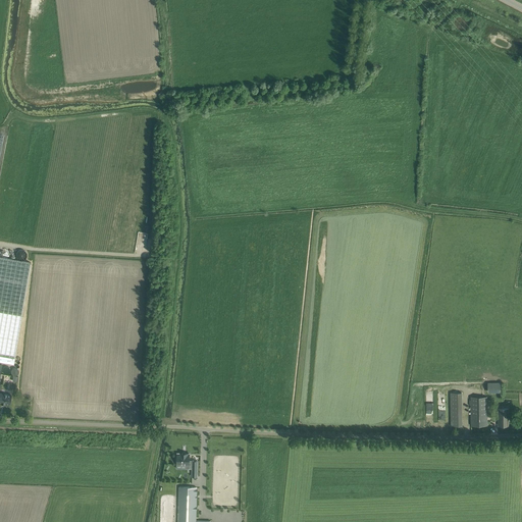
[(0,257),(0,361),(13,363),(31,263),(0,257)]
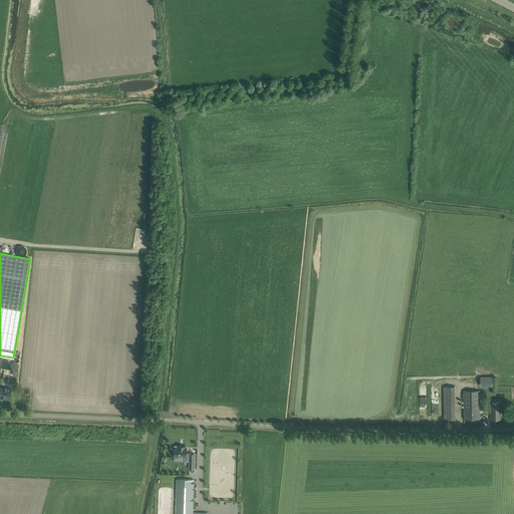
[(492,376),(480,376),(480,384),(492,384),(492,376)]
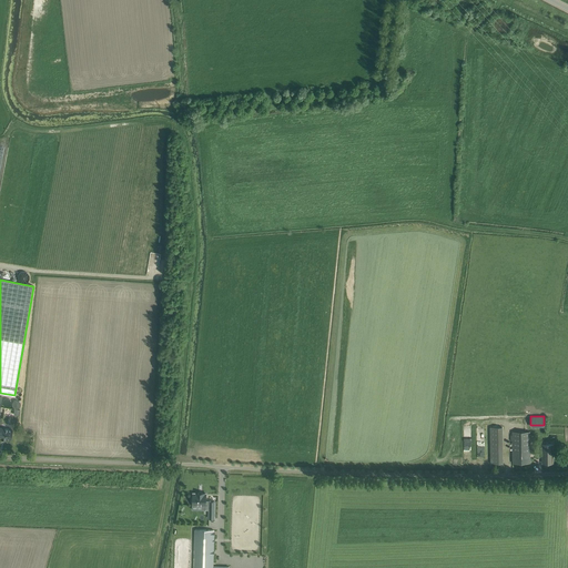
[(10,440),(12,429),(0,427),(0,438),(1,438),(1,439),(6,440),(6,439),(10,440)]
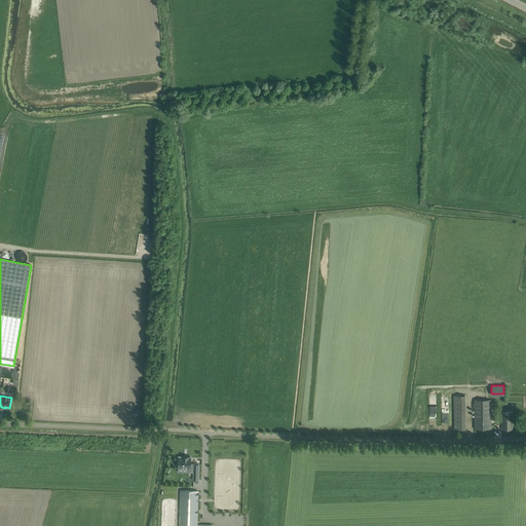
[(454,429),(465,429),(465,396),(454,396),(454,429)]
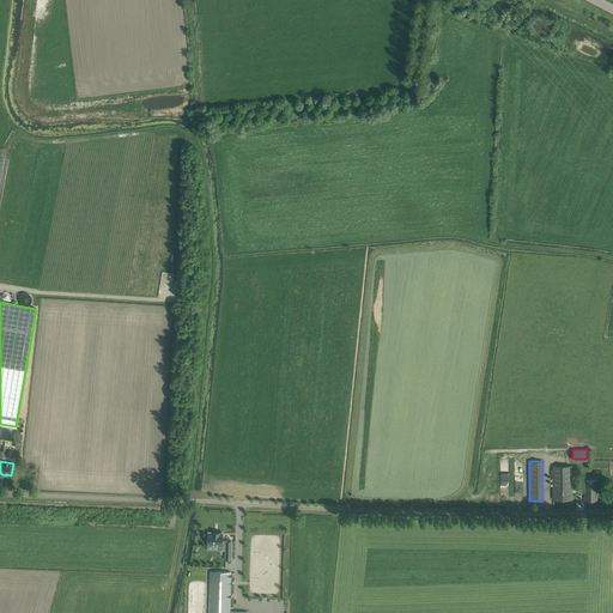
[(553,499),(572,499),(572,466),(553,466),(553,499)]
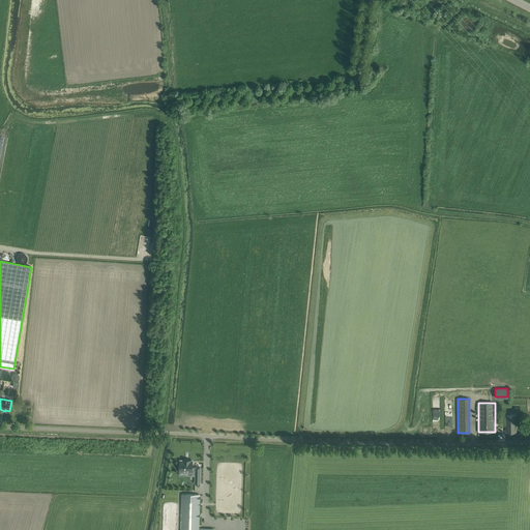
[(516,415),(506,415),(506,432),(516,432),(516,415)]
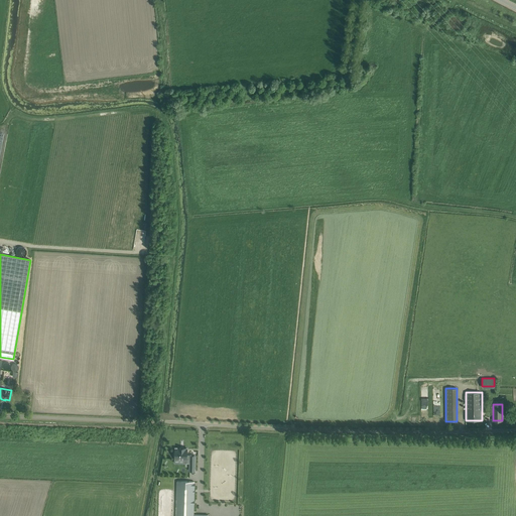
[(173,452),(173,457),(174,457),(174,459),(186,459),(186,464),(189,464),(189,458),(190,456),(187,456),(187,449),(187,448),(186,448),(186,449),(183,449),(183,448),(180,448),(175,448),(175,452),(173,452)]
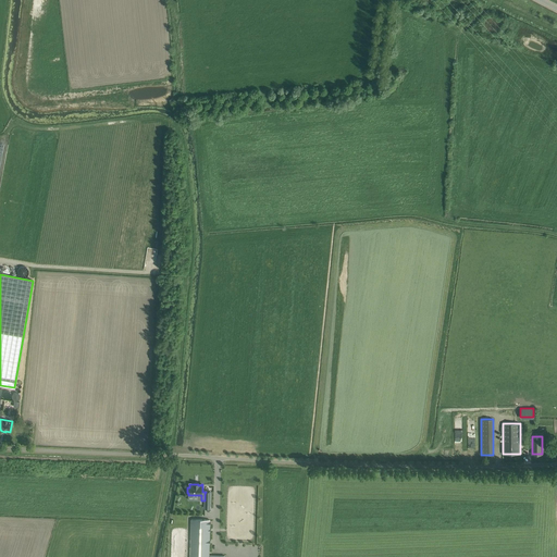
[(224,556),(209,555),(210,520),(192,519),(189,556),(224,556)]
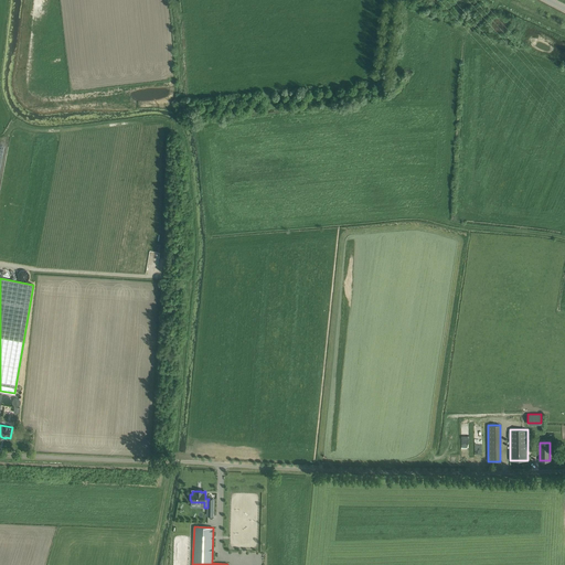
All buildings are outlined.
